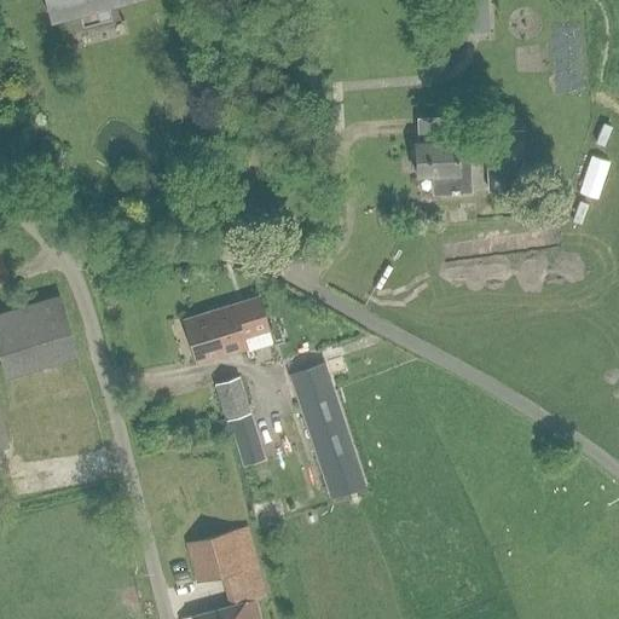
[(46,0),(52,23),(84,15),(85,19),(114,12),(113,7),(136,0),(46,0)]
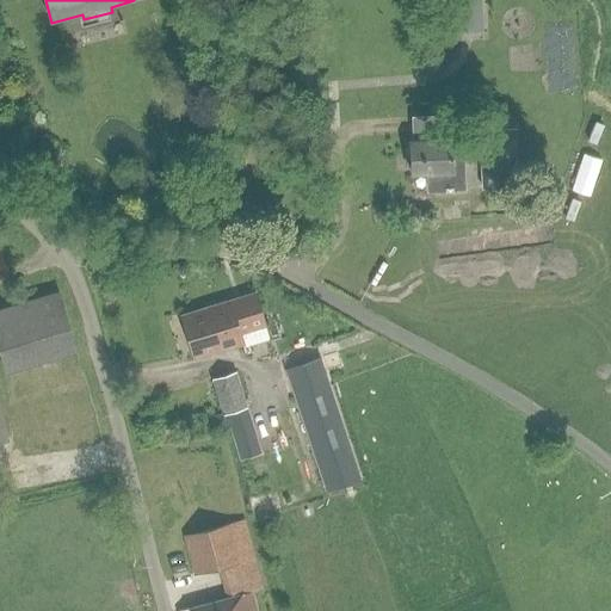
[(451,0),(452,34),(483,34),(482,0),(451,0)]
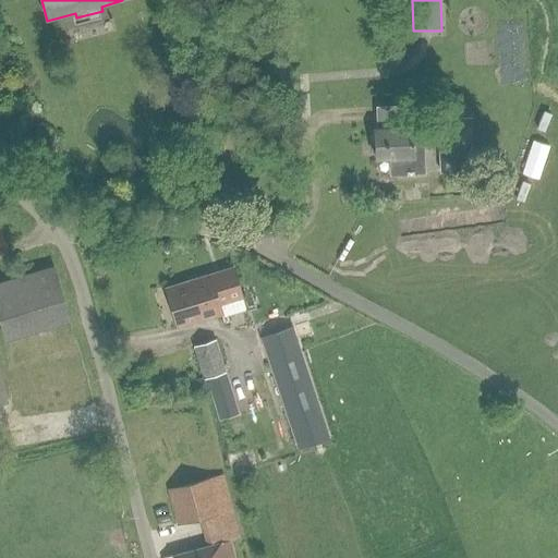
[(443,104),(443,120),(457,119),(457,104),(443,104)]
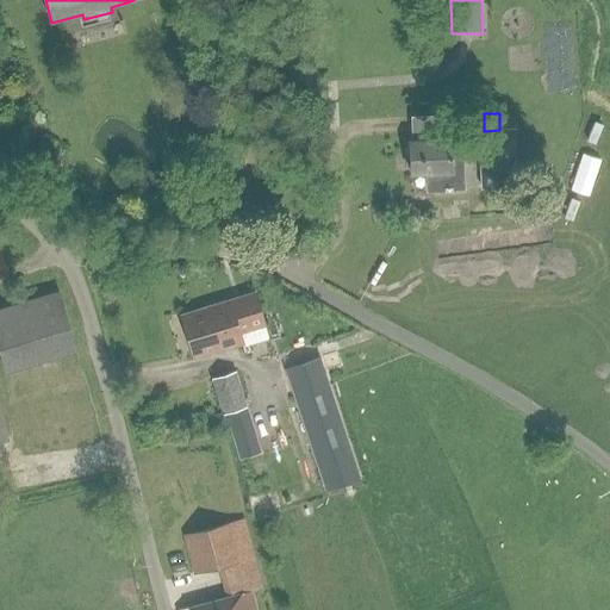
[(450,139),(409,141),(409,175),(433,175),(434,192),(464,192),(462,153),(450,154),(450,139)]
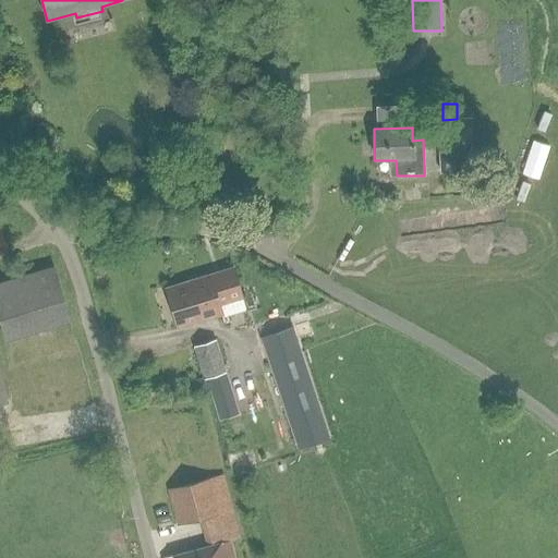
[(468,130),(433,131),(434,150),(439,150),(440,172),(469,171),(468,130)]
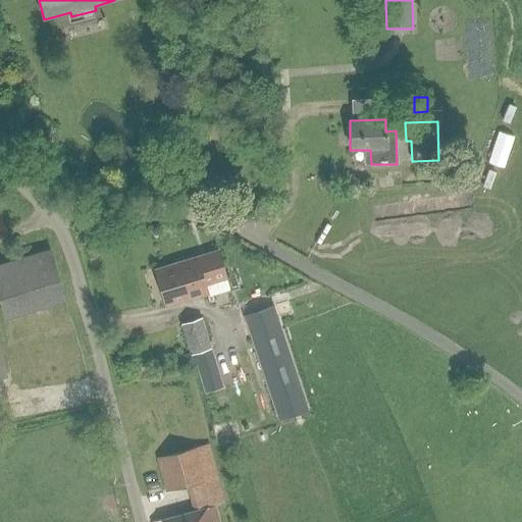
[(216,140),(216,124),(202,124),(202,140),(216,140)]
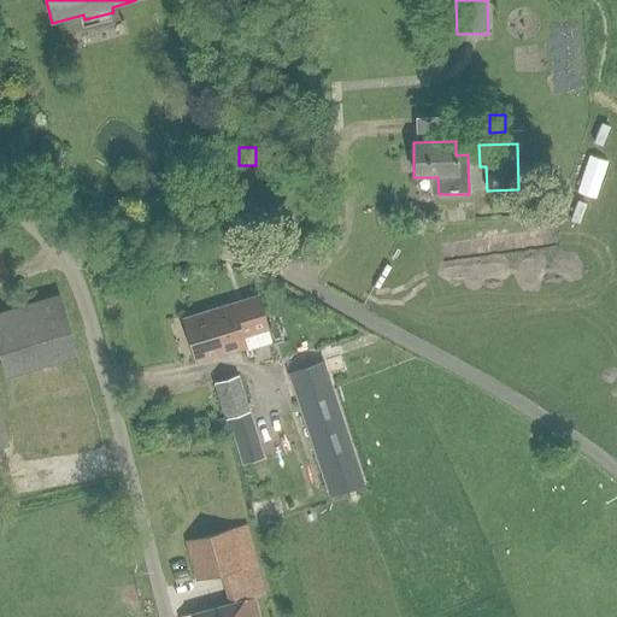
[(418,207),(409,209),(410,217),(419,216),(418,207)]
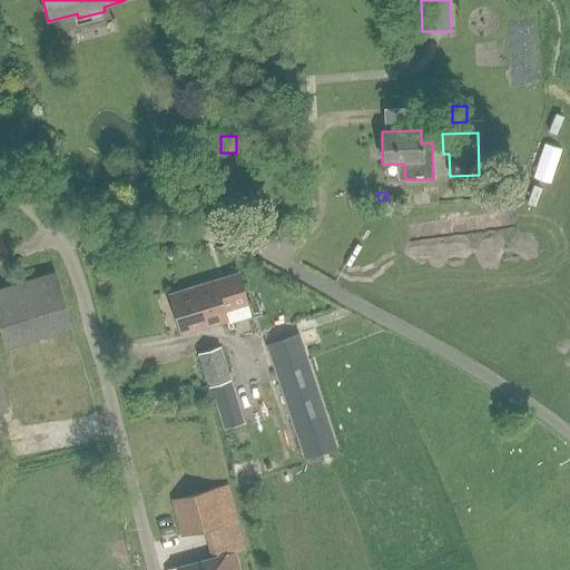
[(0,287),(0,326),(7,346),(70,327),(55,272),(0,287)]
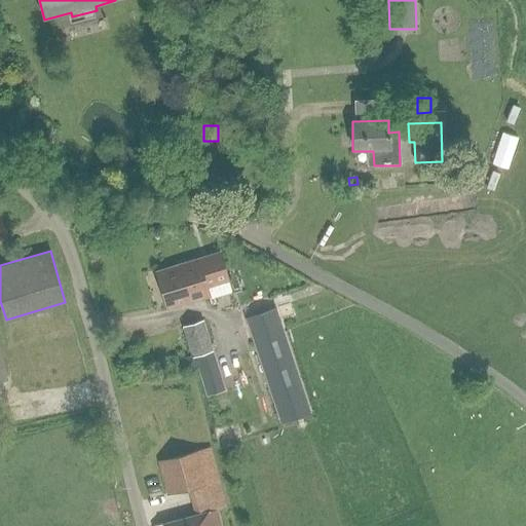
[(220,252),(155,271),(166,310),(210,298),(208,289),(229,282),(220,252)]
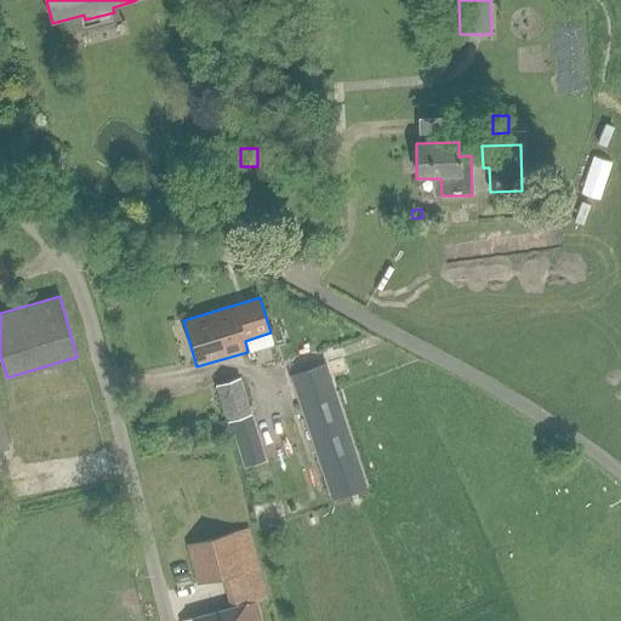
[(251,414),(240,377),(216,383),(227,421),(251,414)]
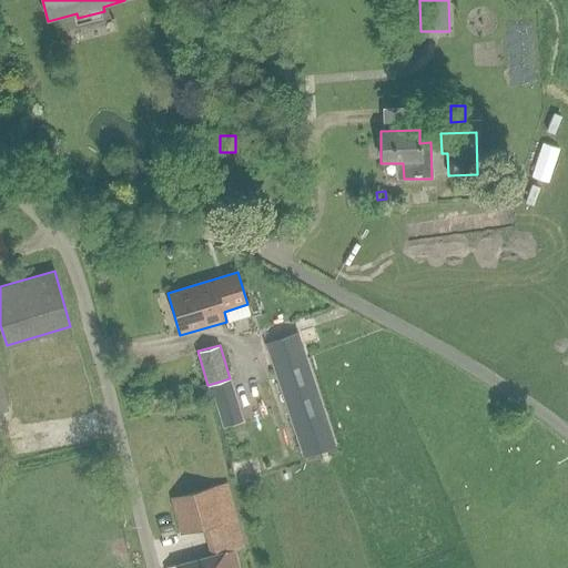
[(306,358),(273,369),(301,450),(332,440),(306,358)]
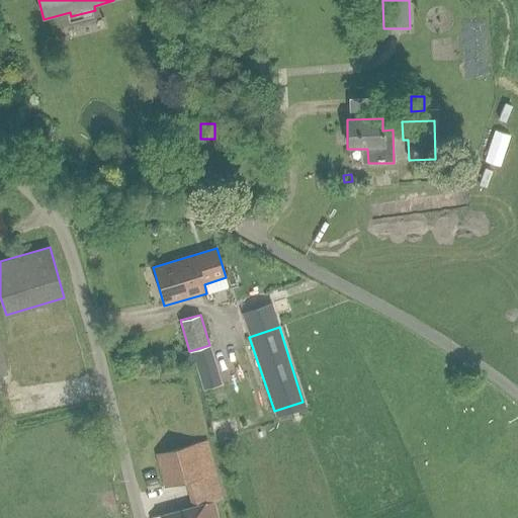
[(195,444),(156,454),(165,487),(204,477),(217,473),(207,440),(195,444)]
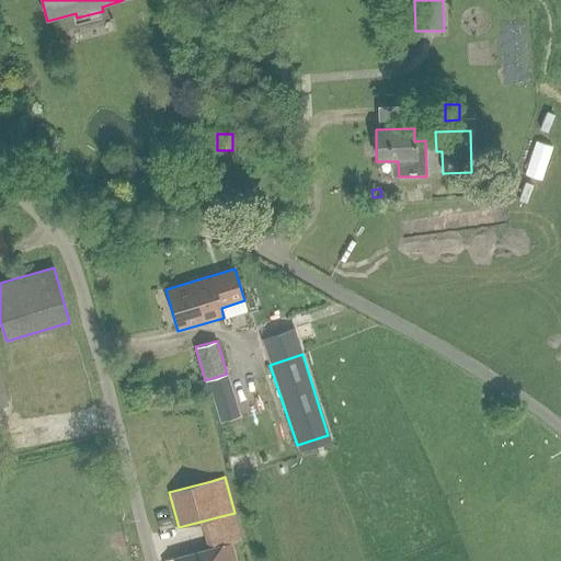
[(207,550),(164,560),(232,560),(229,545),(207,550)]
